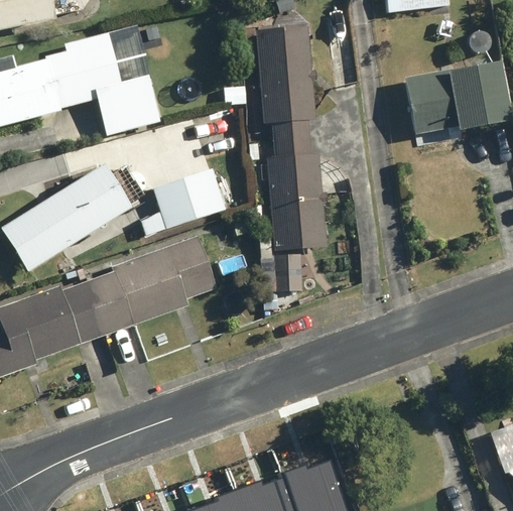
[(0,0),(0,32),(54,21),(49,0),(0,0)]
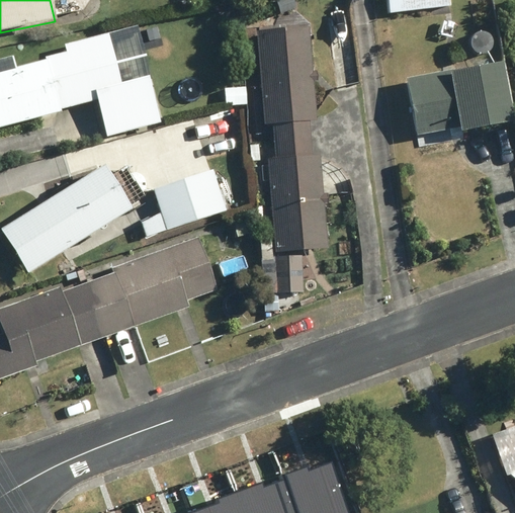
[(389,0),(390,10),(450,4),(450,0),(389,0)]
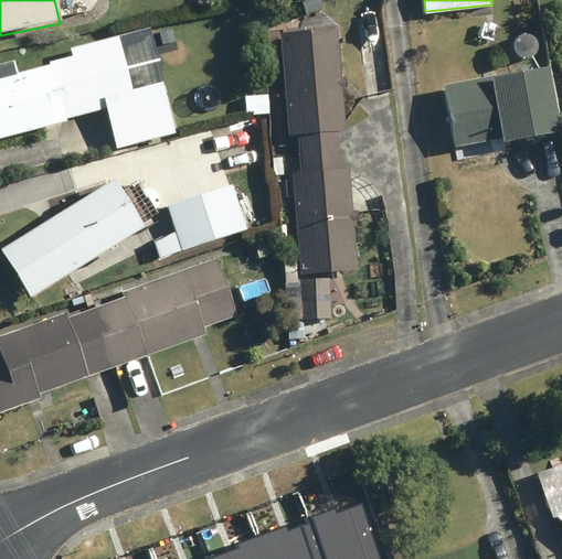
[(342,86),(347,85),(347,74),(341,74),(337,28),(281,32),(288,135),(297,133),(299,153),(339,150),(337,128),(346,128),(342,86)]
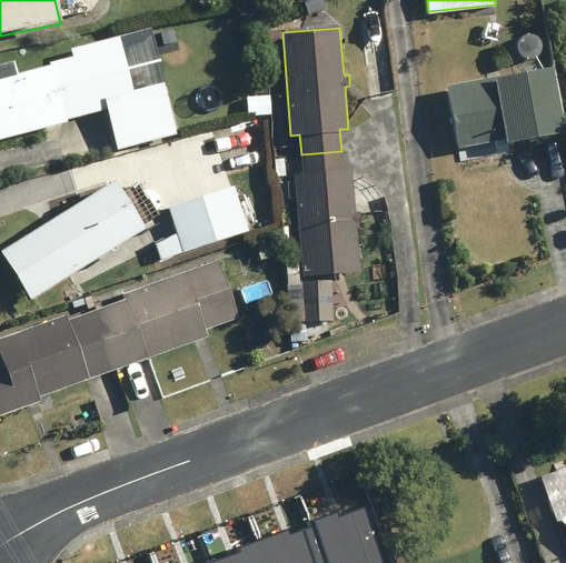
[(130,94),(117,41),(73,51),(75,59),(51,64),(0,77),(0,138),(66,122),(62,110),(81,104),(82,109),(103,103),(115,143),(120,142),(160,131),(171,128),(160,87),(130,94)]
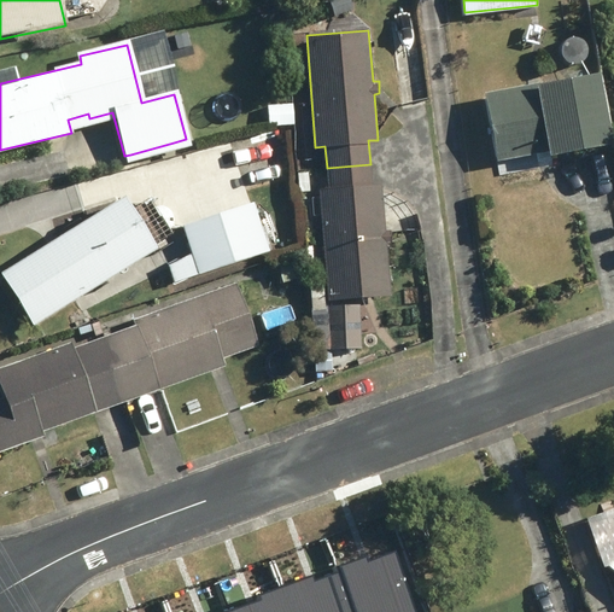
[(538,85),(485,94),(498,161),(509,158),(512,169),(541,164),(539,152),(547,151),(549,159),(610,147),(597,77),(538,88),(538,85)]
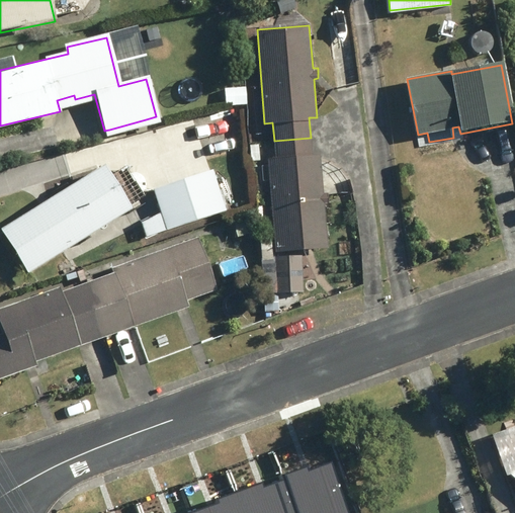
[(232,85),(234,100),(246,98),(244,83),(232,85)]
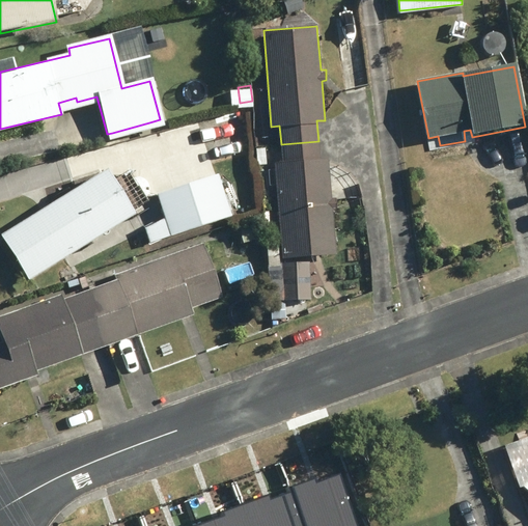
[(331,206),(337,206),(336,195),(331,195),(328,157),(320,158),(318,141),(281,144),(282,161),(275,161),(282,256),(335,252),(331,206)]
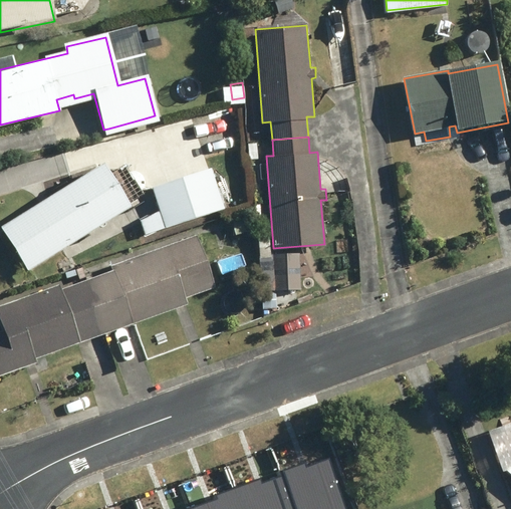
[(251,140),(253,157),(266,155),(264,139),(251,140)]
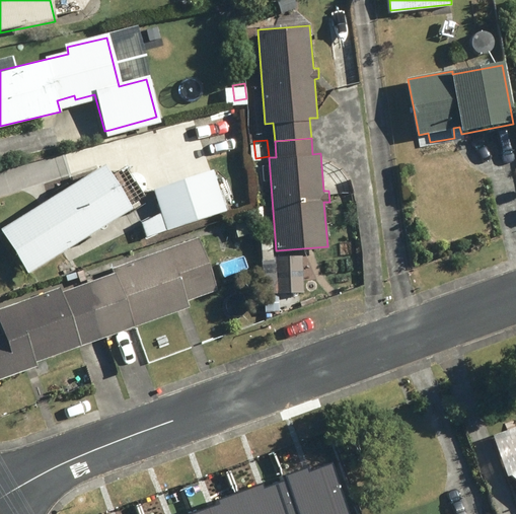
[(130,206),(144,198),(125,165),(109,174),(104,165),(1,228),(28,274),(132,210),(130,206)]
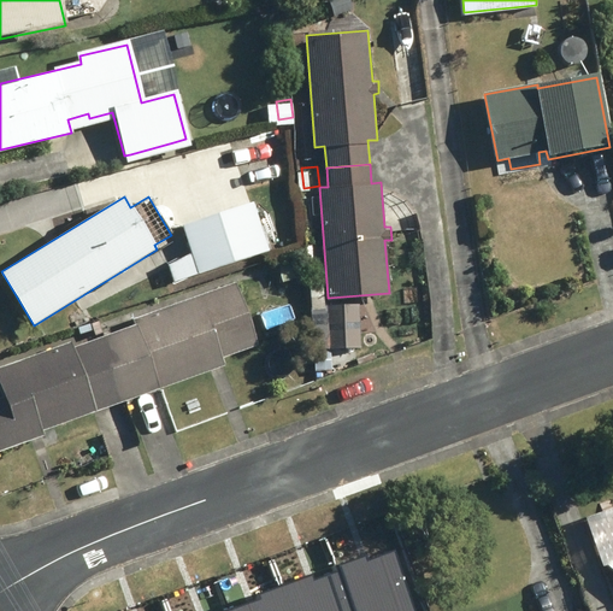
[(252,200),(182,224),(199,272),(269,247),(252,200)]
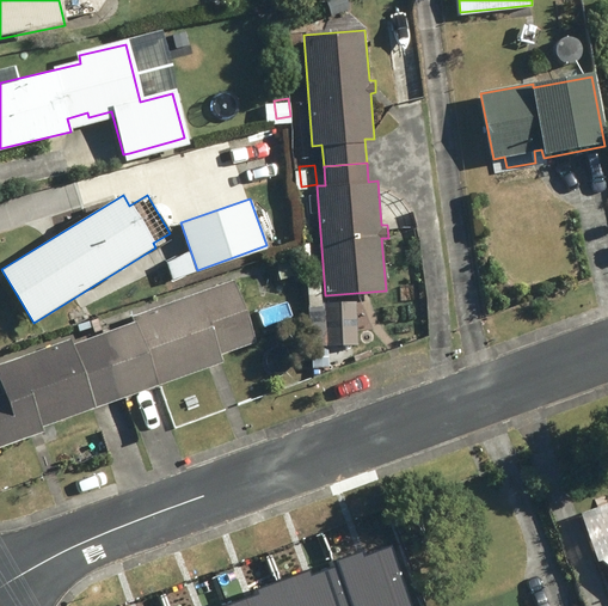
[(233,281),(133,316),(135,322),(157,384),(223,361),(221,353),(255,341),(233,281)]
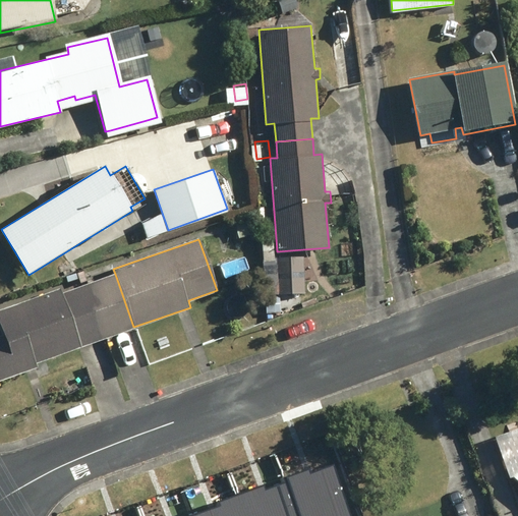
[(83,269),(74,272),(79,287),(61,293),(79,346),(133,327),(115,274),(89,283),(83,269)]
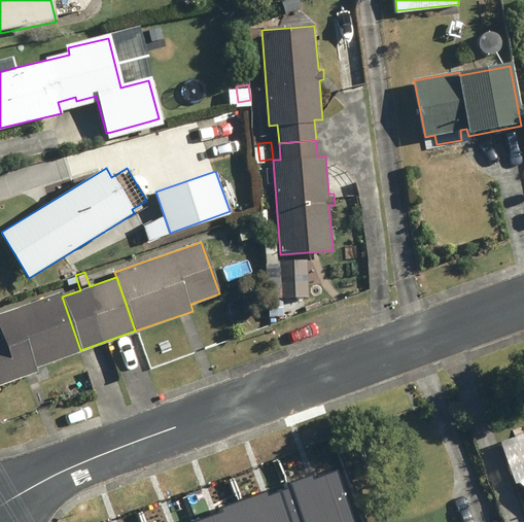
[(0,313),(0,328),(3,338),(0,338),(0,383),(39,370),(37,366),(80,350),(62,297),(60,292),(0,313)]
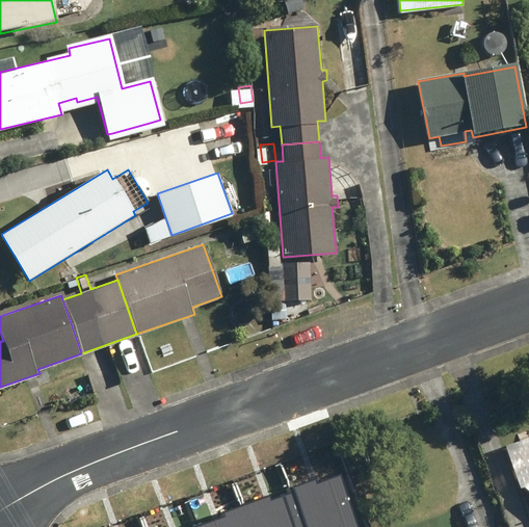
[(292,482),(294,489),(308,526),(363,526),(343,470),(319,478),(318,474),(292,482)]
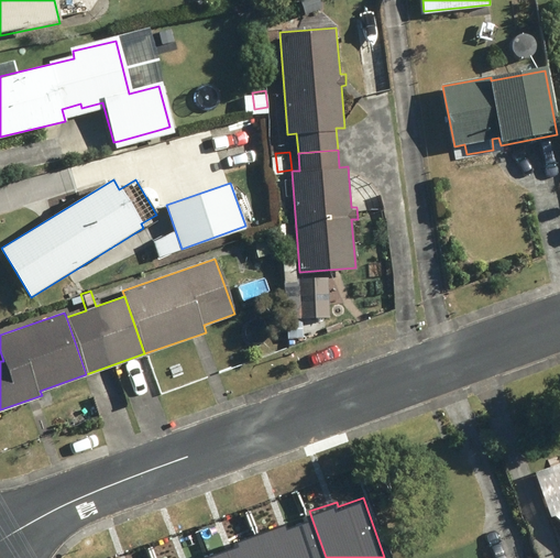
[(288,520),(263,528),(274,557),(326,557),(311,517),(291,524),(288,520)]
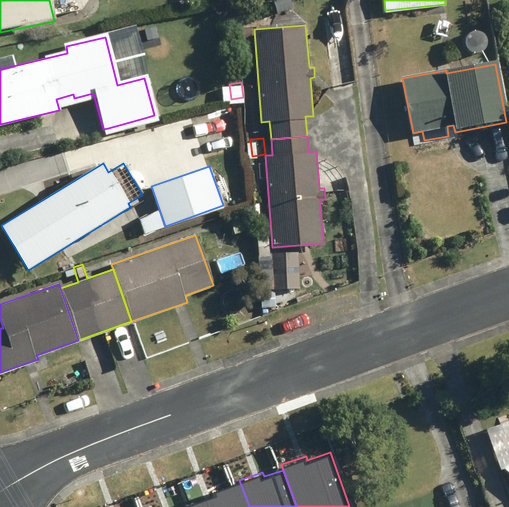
[(219,492),(196,501),(197,506),(249,506),(239,480),(218,488),(219,492)]
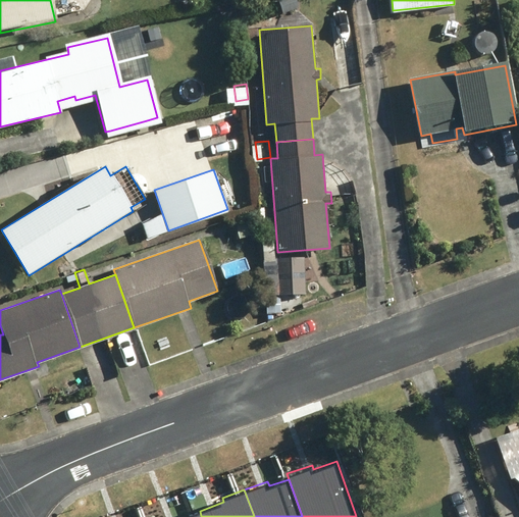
[(198,506),(165,516),(201,516),(200,511),(198,506)]
